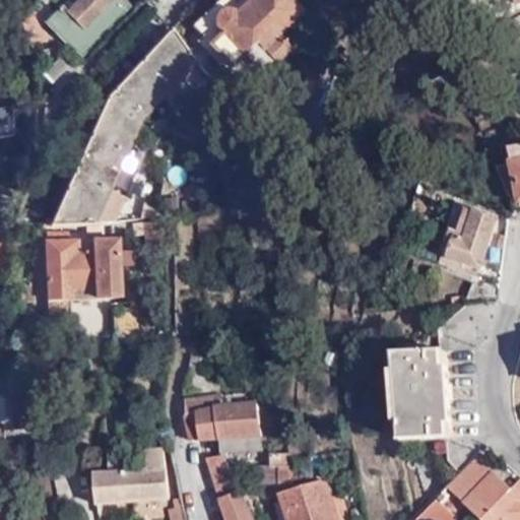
[(82,58),(132,5),(126,0),(78,0),(68,11),(63,5),(46,23),(82,58)]
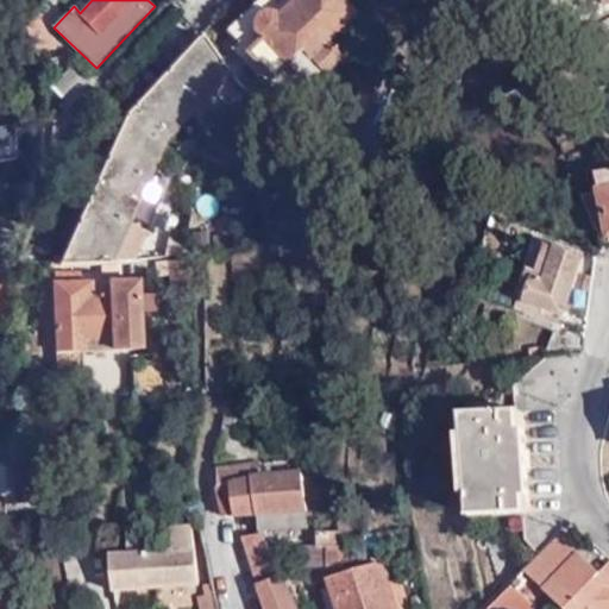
[(355,11),(344,0),(275,0),(274,2),(271,0),(257,0),(226,29),(270,74),(299,48),(322,74),(340,57),(325,39),(355,11)]
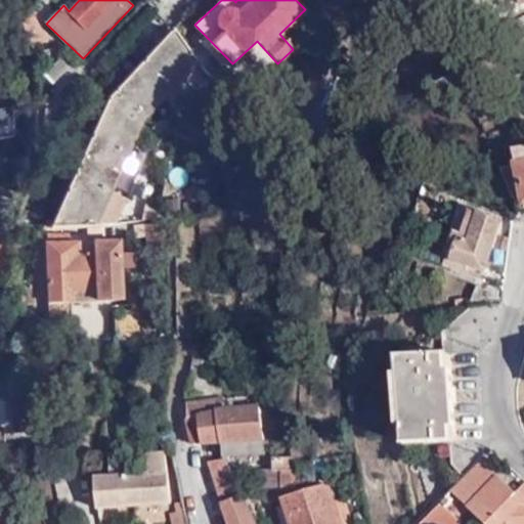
[(337,8),(324,0),(319,9),(331,16),(337,8)]
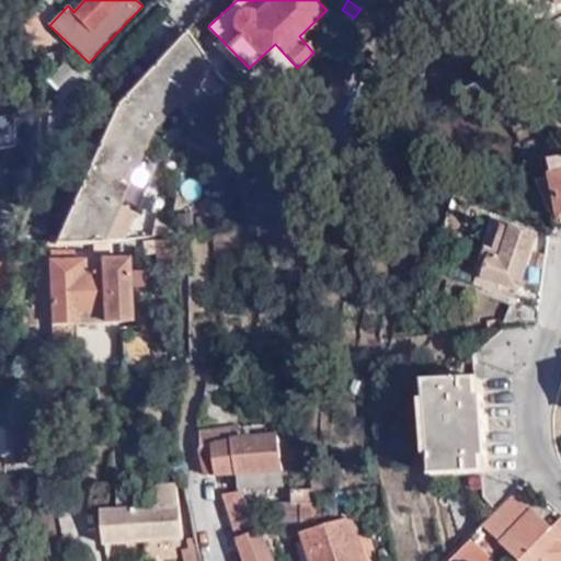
[(347,0),(361,9),(365,12),(378,0),(347,0)]
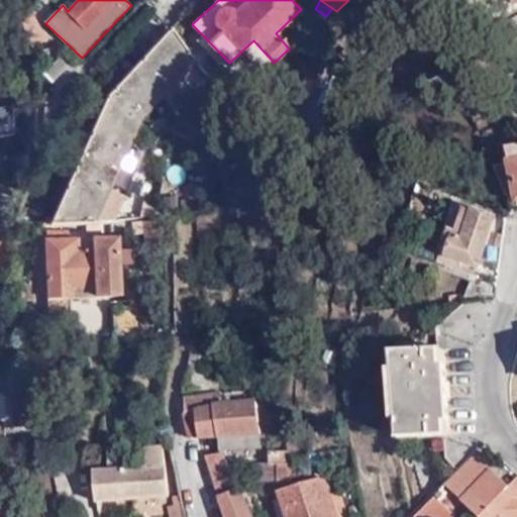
[(510,5),(507,0),(488,0),(493,11),(510,5)]
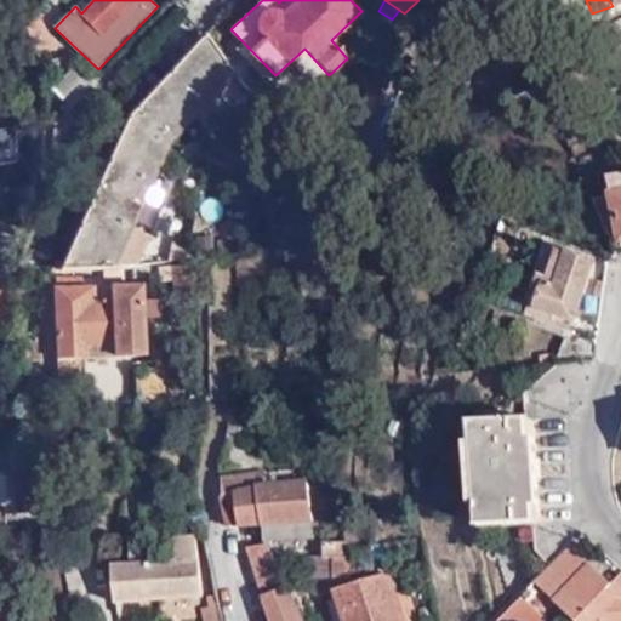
[(61,271),(112,267),(175,142),(237,72),(231,63),(205,35),(127,118),(61,271)]
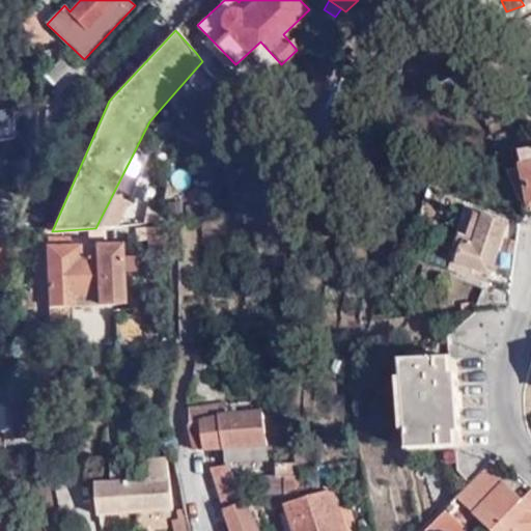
[(375,112),(383,124),(392,119),(385,107),(375,112)]
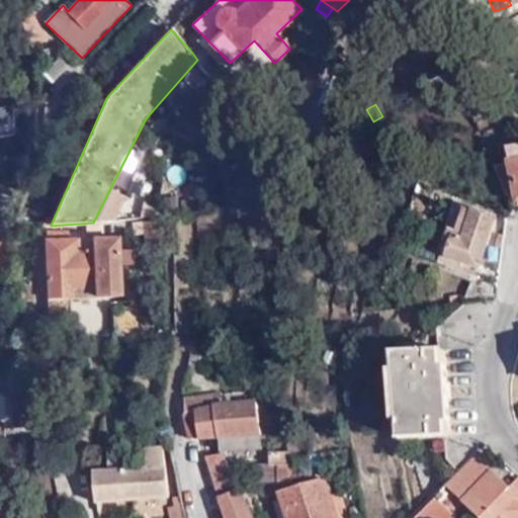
[(477,267),(495,221),(467,209),(450,255),(477,267)]
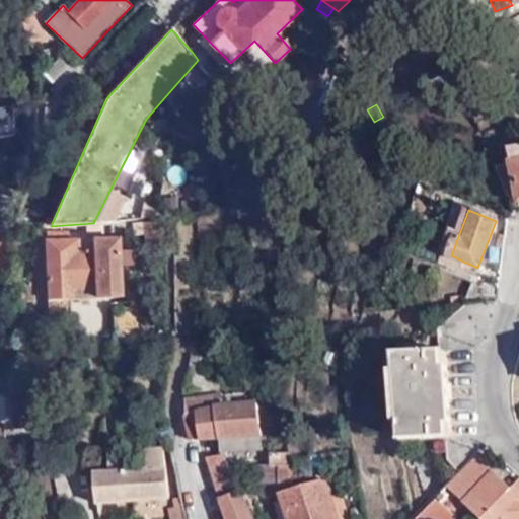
[(134,235),(143,234),(156,233),(155,221),(132,223),(134,235)]
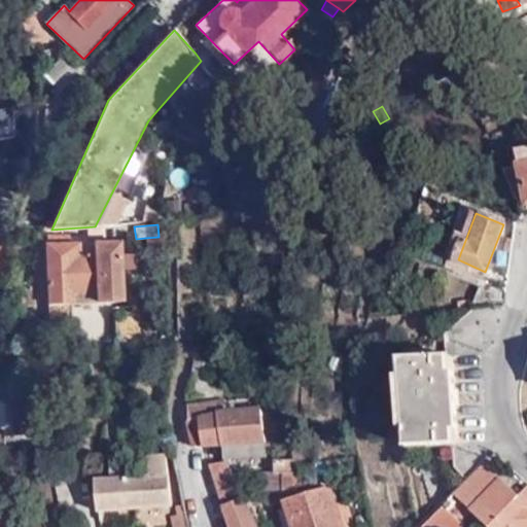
[(101,237),(101,229),(88,229),(89,239),(101,237)]
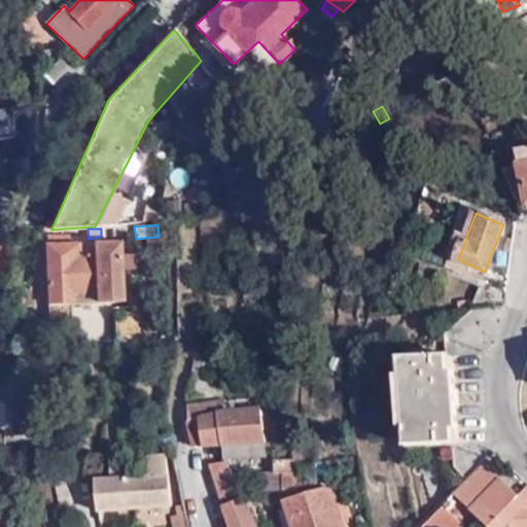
[(44,247),(48,305),(72,304),(123,301),(121,269),(131,268),(130,255),(120,255),(120,243),(95,245),(96,254),(80,255),(79,245),(69,245),(69,236),(45,237),(47,246),(44,247)]
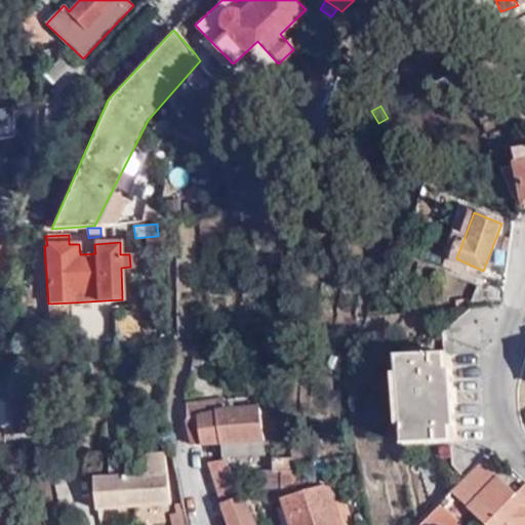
[(158,236),(145,237),(146,252),(159,251),(158,236)]
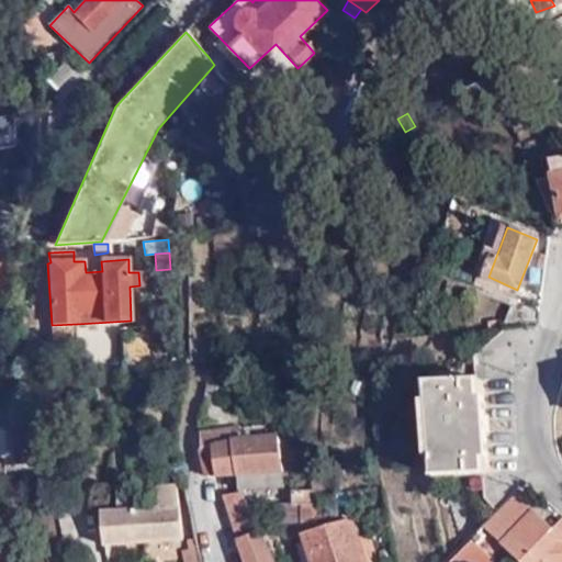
[(77,324),(52,325),(53,345),(78,344),(77,324)]
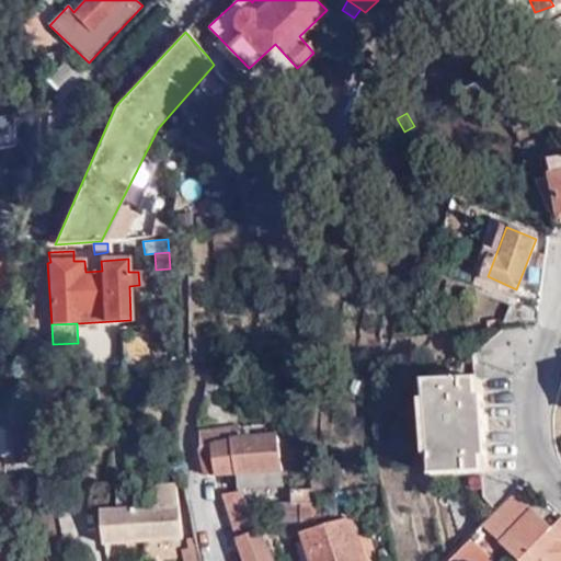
[(487,473),(480,380),(426,385),(433,478),(487,473)]
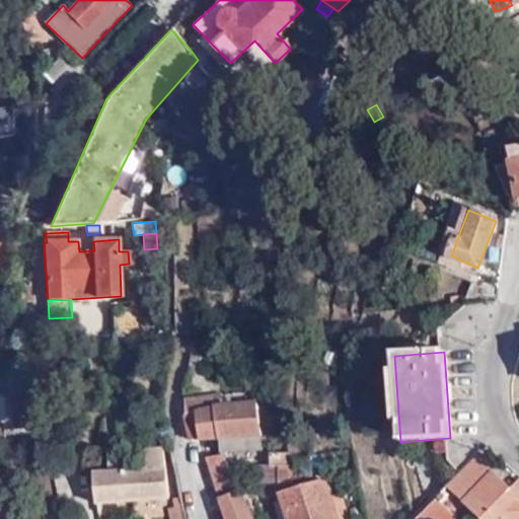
[(0,420),(5,420),(13,421),(12,395),(6,392),(1,392),(0,392),(0,420)]
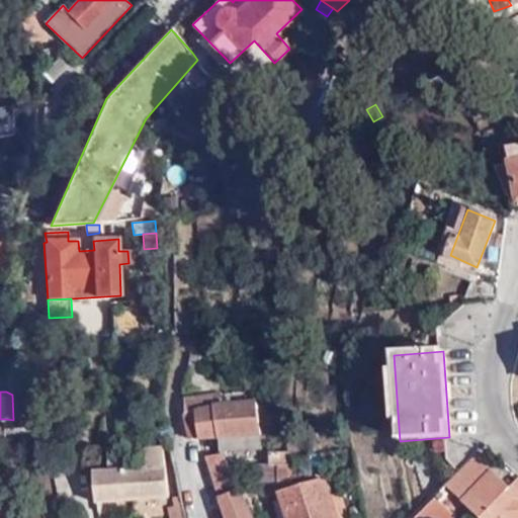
[(185,398),(191,441),(219,437),(221,452),(261,447),(256,399),(219,404),(218,394),(185,398)]
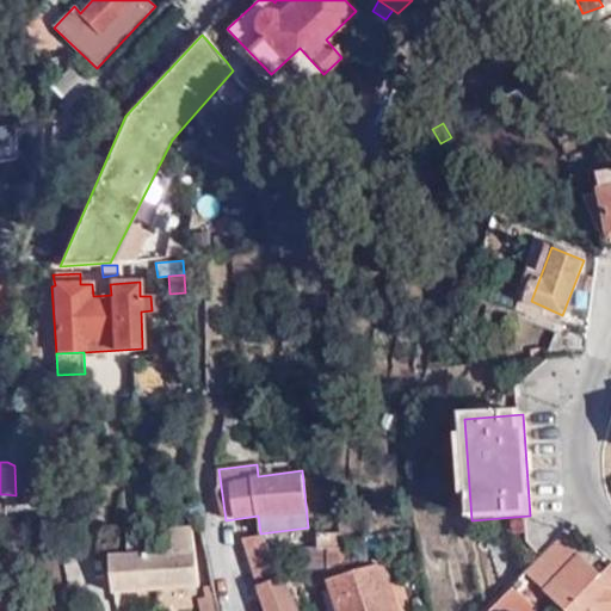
[(16,495),(6,494),(7,507),(17,507),(16,495)]
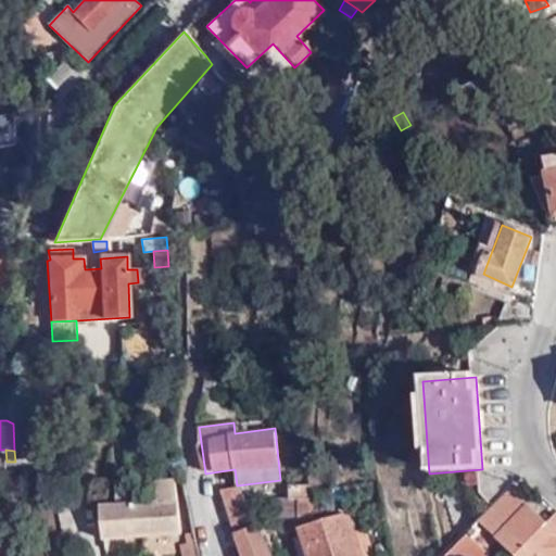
[(156,503),(136,505),(115,506),(100,508),(103,540),(181,533),(175,480),(154,482),(156,503)]
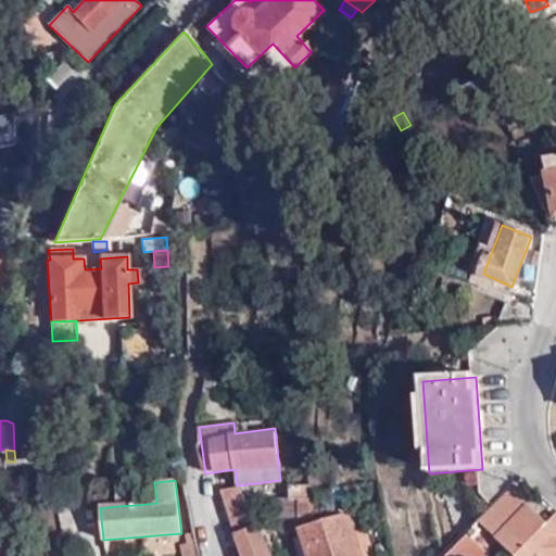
[(312,488),(315,488),(315,484),(290,485),(291,497),(313,495),(312,488)]
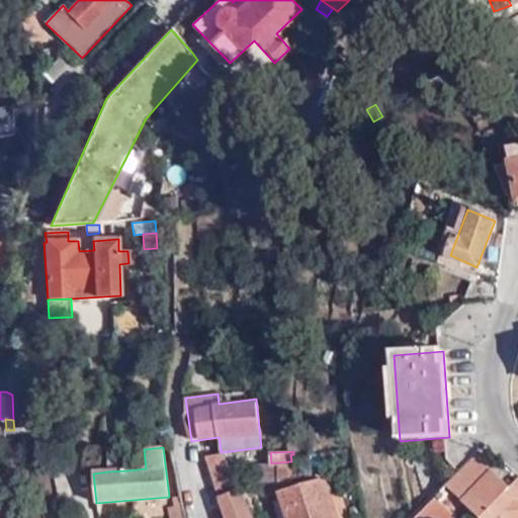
[(107,471),(126,470),(125,452),(106,453),(107,471)]
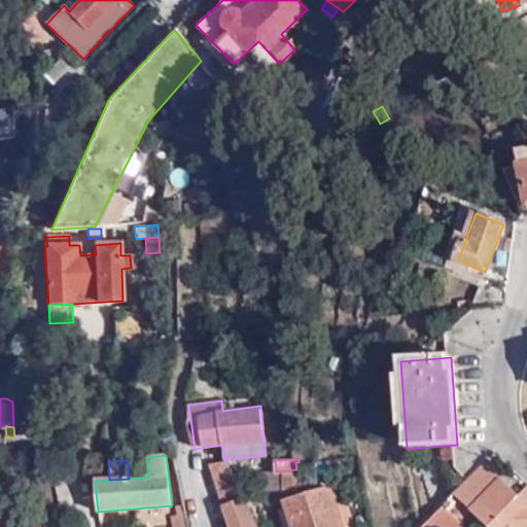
[(299,471),(299,462),(295,462),(296,469),(276,471),(276,472),(299,471)]
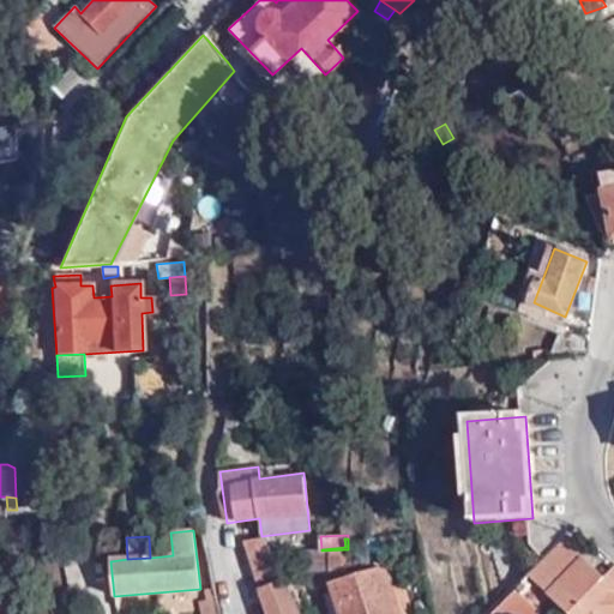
[(299,613),(270,552),(264,540),(246,543),(269,613),(299,613)]
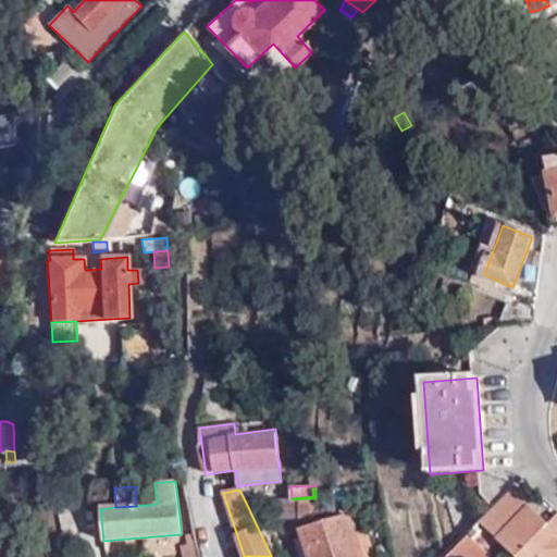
[(510,490),(493,508),(498,512),(516,494),(510,490)]
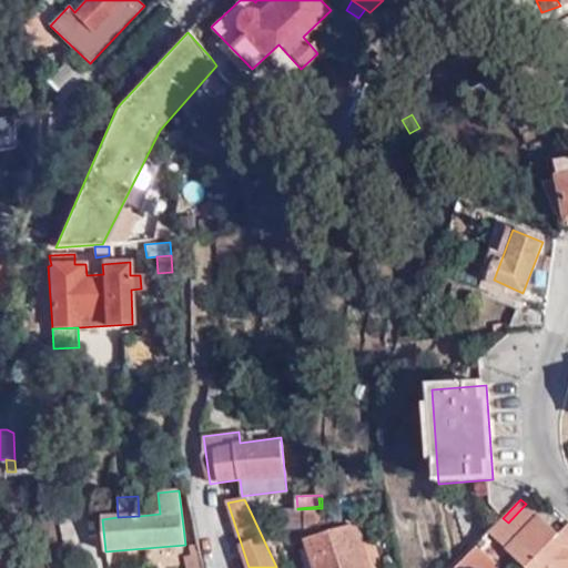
[(567,567),(567,524),(558,535),(526,504),(508,523),(495,537),(528,567),(567,567)]
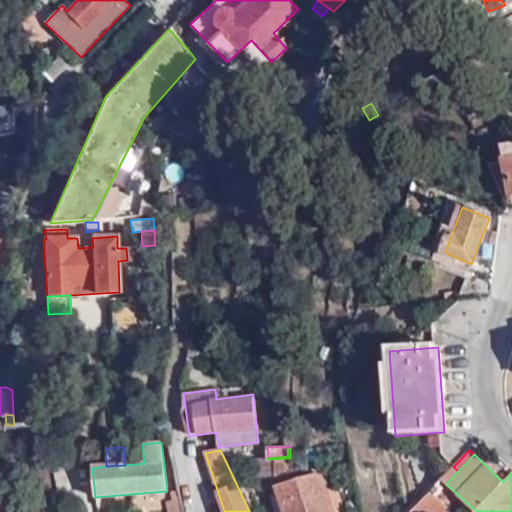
[(290,475),(290,458),(268,459),(268,476),(290,475)]
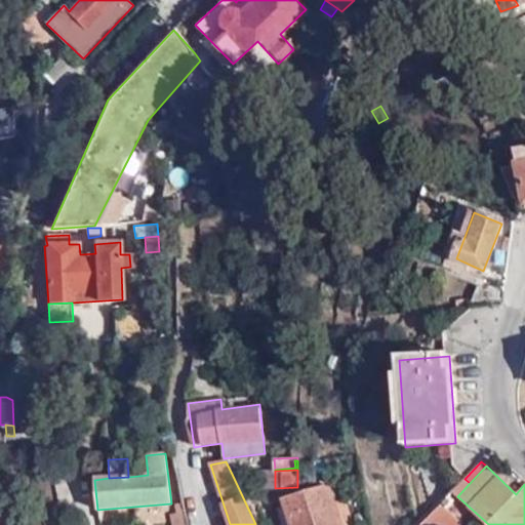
[(351,524),(341,524),(329,485),(285,499),(292,524),(352,524),(353,524),(351,524)]
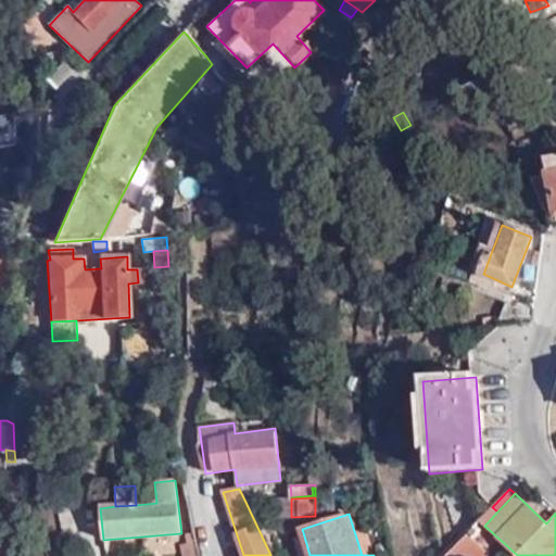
[(184,555),(198,555),(194,533),(186,534),(188,543),(181,544),(184,555)]
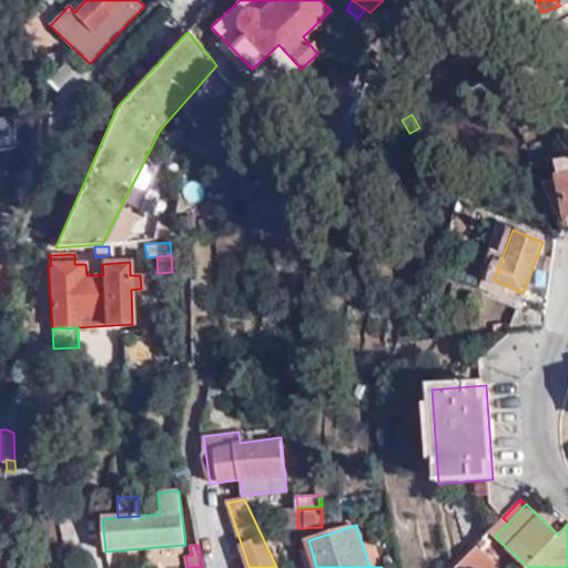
[(458,566),(462,567),(496,567),(498,567),(476,546),(458,566)]
